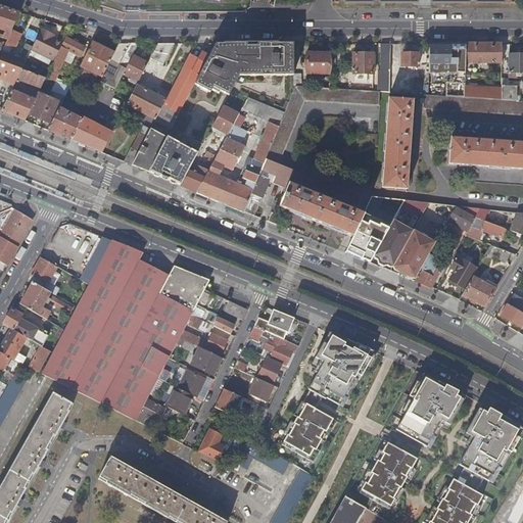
[(0,6),(0,29),(5,31),(3,35),(0,34),(0,37),(7,40),(12,31),(20,13),(0,6)]
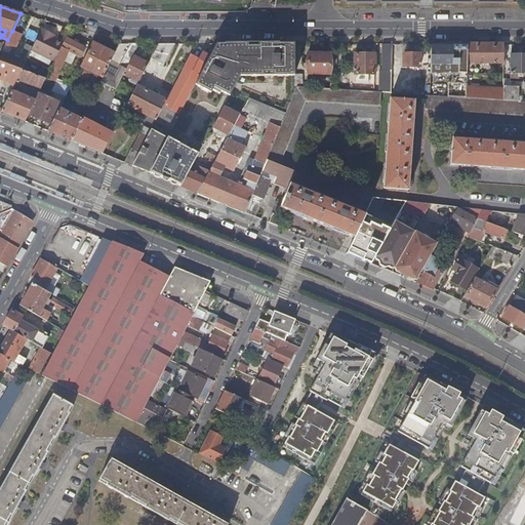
[(31,19),(23,38),(29,40),(28,41),(29,42),(33,33),(38,23),(31,19)]
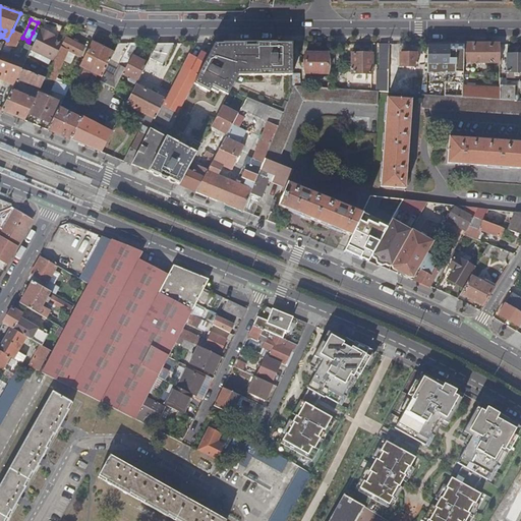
[(50,34),(41,29),(32,48),(32,49),(31,51),(53,62),(63,42),(53,37),(50,35),(50,34)]
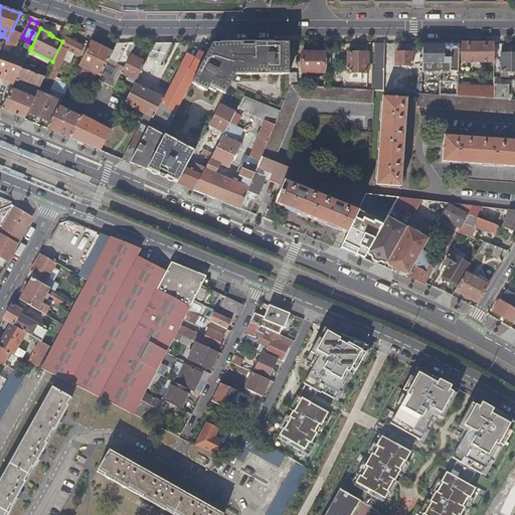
[(12,30),(7,39),(5,44),(12,48),(13,48),(20,34),(12,30)]
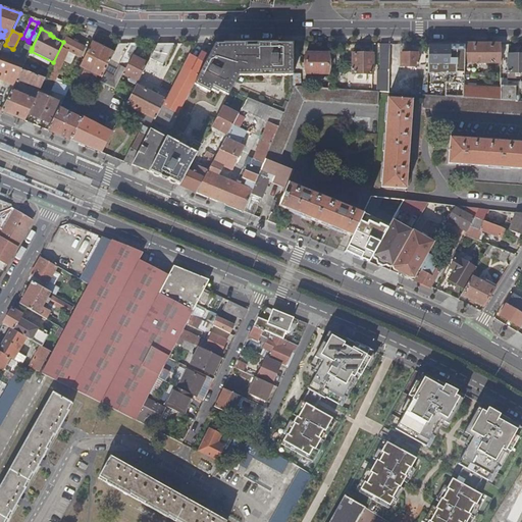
[(85,47),(65,38),(63,42),(53,62),(45,79),(52,81),(53,77),(51,76),(53,73),(55,74),(58,68),(59,69),(63,61),(69,64),(74,54),(80,57),(85,47)]
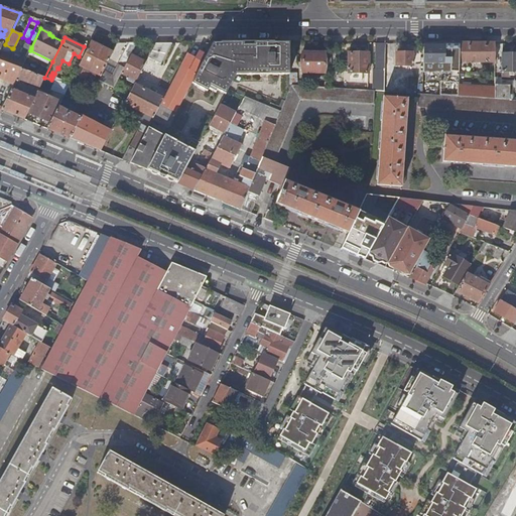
[(101,48),(90,42),(81,62),(80,66),(84,68),(79,76),(86,79),(88,75),(101,48)]
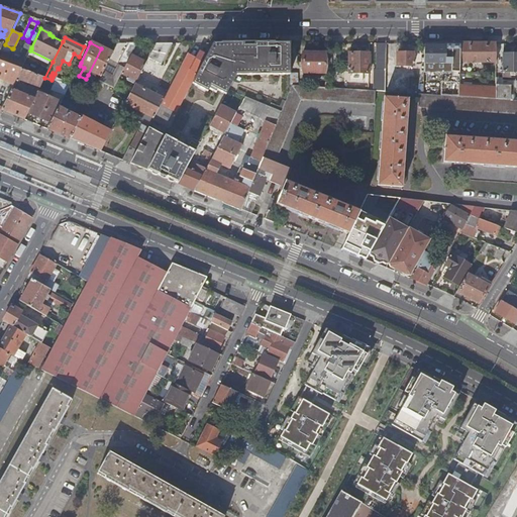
[(137,42),(128,42),(122,54),(129,58),(130,55),(137,42)]
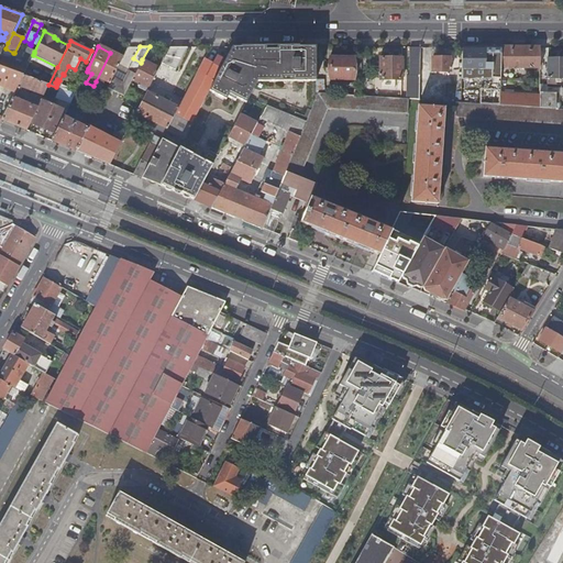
[(187,46),(170,46),(162,63),(175,69),(187,46)]
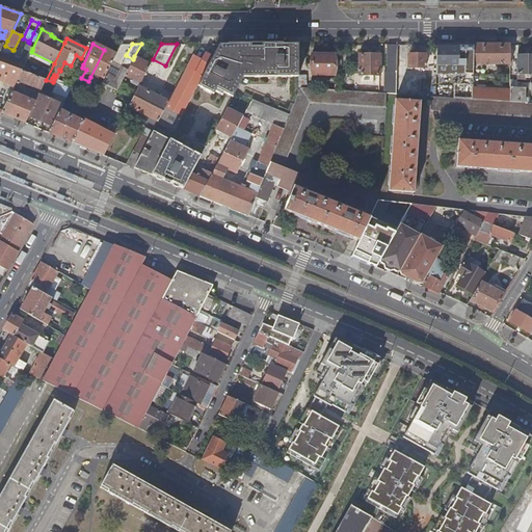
[(242,73),(246,72),(248,68),(251,44),(240,44),(240,47),(234,47),(233,44),(220,44),(209,64),(197,85),(214,94),(216,88),(230,95),(242,73)]
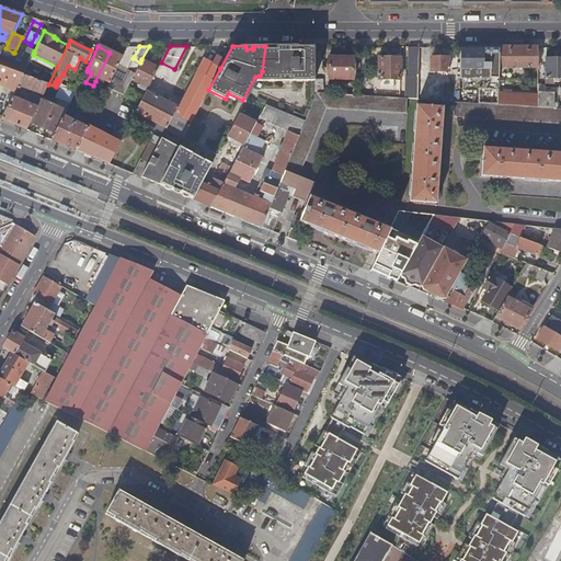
[(261,80),(315,80),(315,46),(306,46),(306,49),(300,48),(300,46),(265,46),(262,71),(260,76),(261,80)]
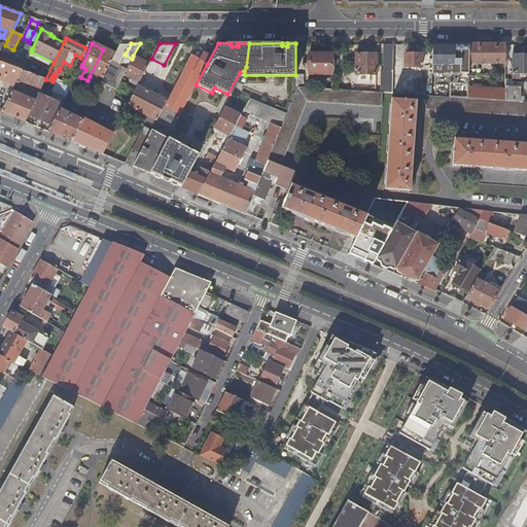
[(384,43),(384,55),(393,55),(393,43),(384,43)]
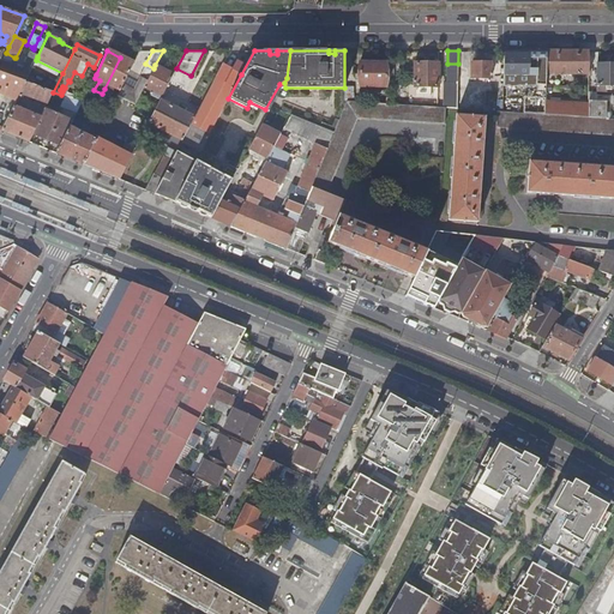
[(531,50),(505,50),(504,77),(530,77),(531,50)]
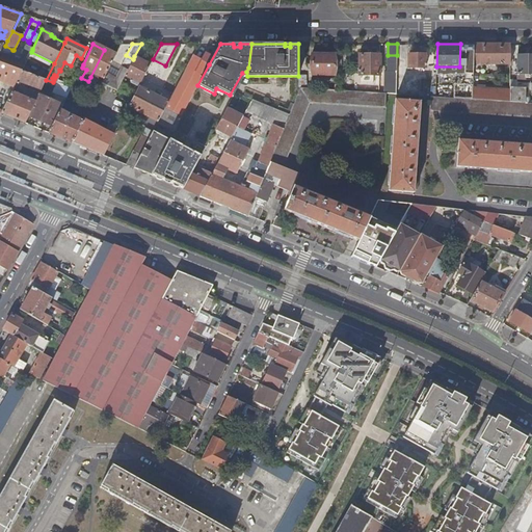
[(510,44),(474,44),(474,63),(509,64),(510,44)]
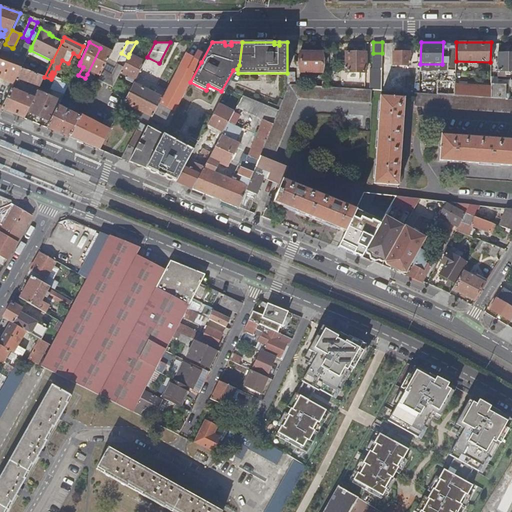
[(2,50),(1,52),(2,52),(9,54),(12,48),(5,44),(2,50)]
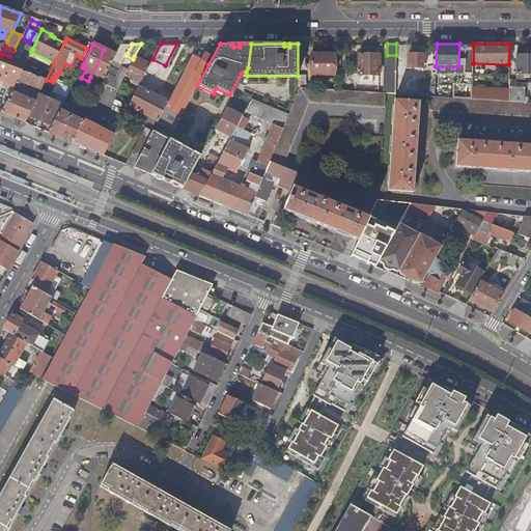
[(2,54),(0,58),(0,62),(19,70),(23,61),(26,62),(30,54),(31,52),(32,50),(26,48),(21,60),(19,59),(9,56),(2,54)]
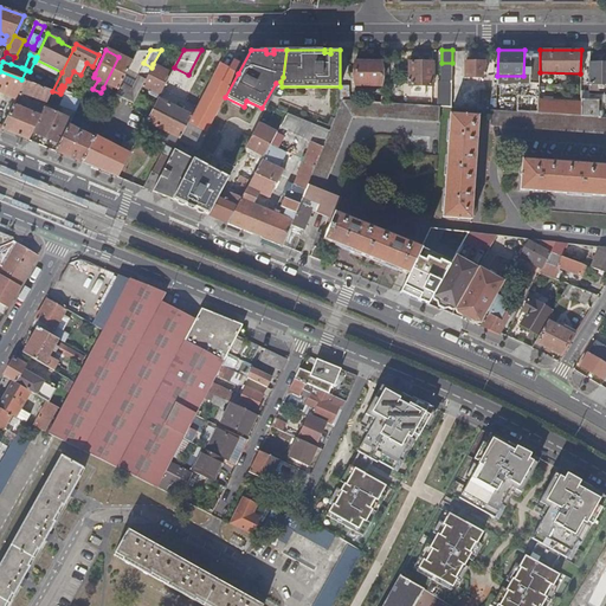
[(206,133),(225,97),(238,73),(237,73),(244,60),(236,56),(229,69),(219,64),(192,116),(188,122),(206,133)]
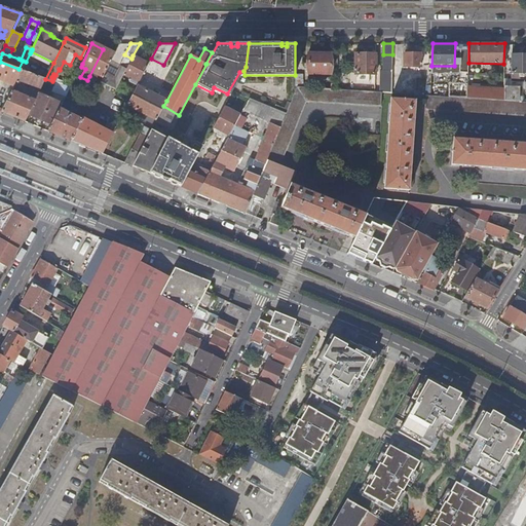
[(114,54),(103,49),(89,76),(96,80),(99,75),(103,77),(105,73),(114,54)]
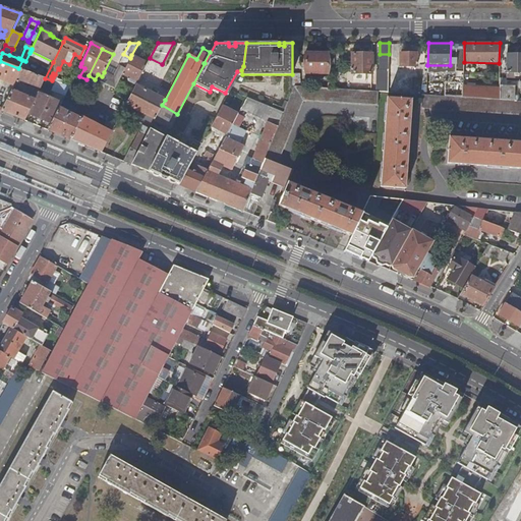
[(304,73),(312,73),(313,53),(304,53),(304,73)]
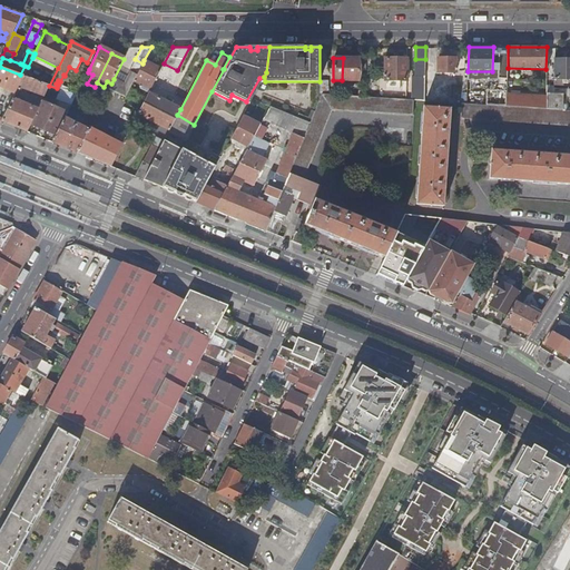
[(343,58),(342,80),(357,81),(357,59),(343,58)]
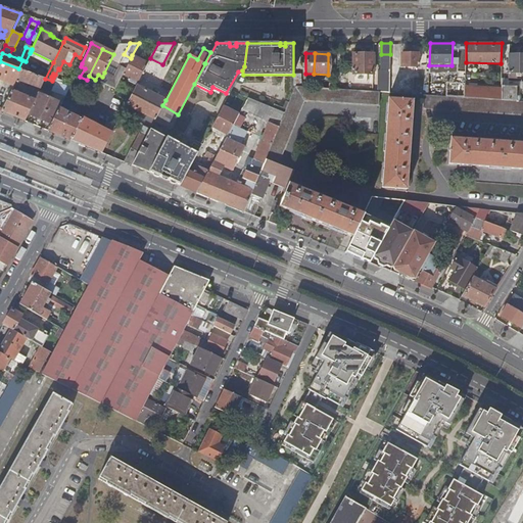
[(353,53),(353,73),(373,74),(374,53),(353,53)]
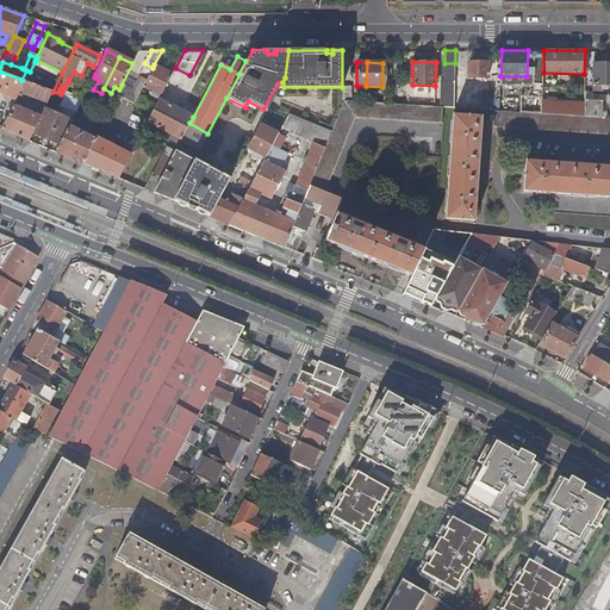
[(487,62),(468,62),(468,78),(487,76),(487,62)]
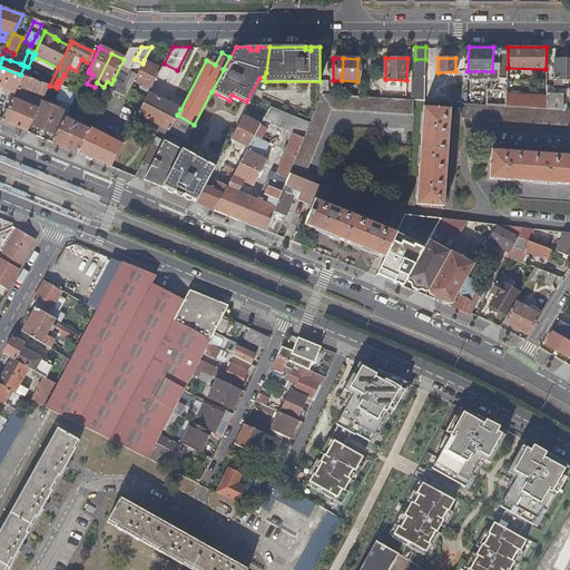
[(569,58),(554,58),(553,79),(553,86),(562,86),(562,84),(567,84),(568,79),(569,79),(569,58)]
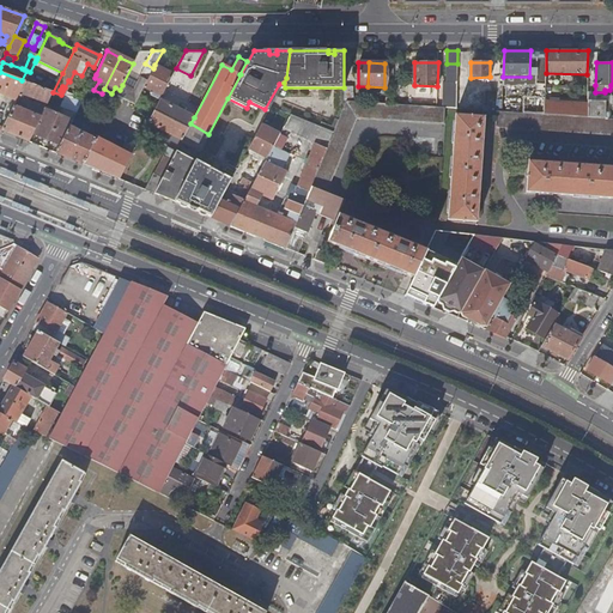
[(447,82),(445,108),(456,108),(456,90),(456,82),(457,64),(447,64),(447,82)]
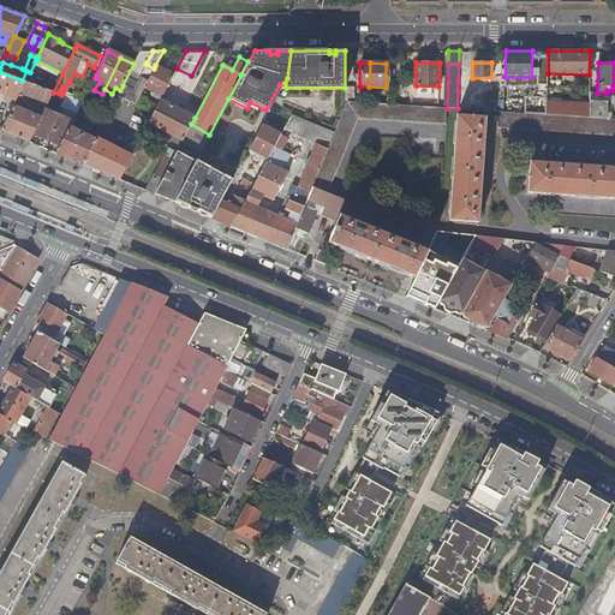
[(155,65),(154,69),(149,78),(144,87),(151,91),(162,96),(174,75),(155,65)]
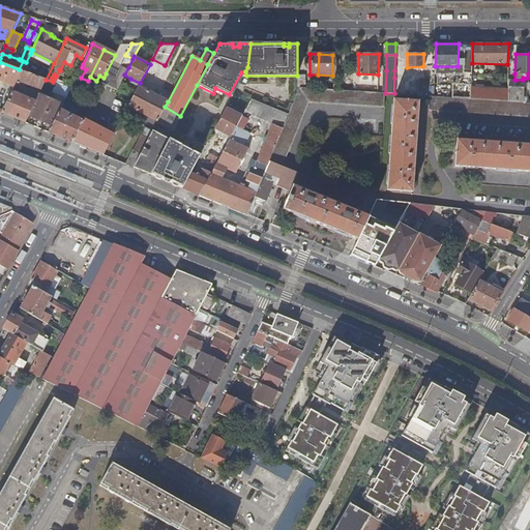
[(0,81),(13,87),(17,81),(22,70),(19,69),(0,62),(0,81)]
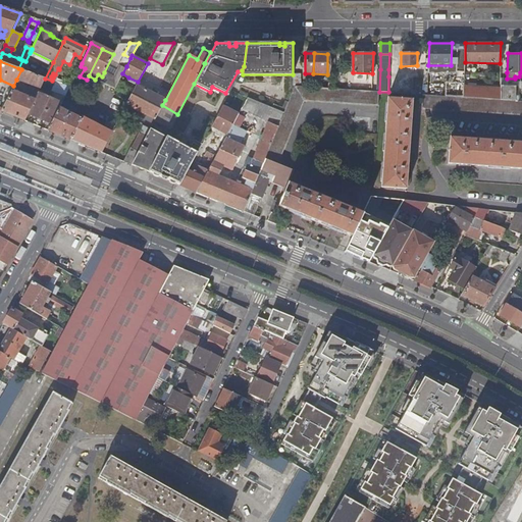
[(73,80),(81,66),(73,62),(66,75),(73,80)]
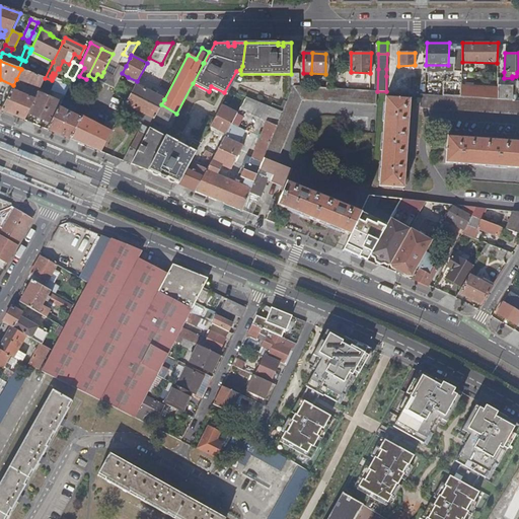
[(103,72),(101,76),(98,81),(114,88),(122,73),(126,66),(120,64),(114,76),(103,72)]
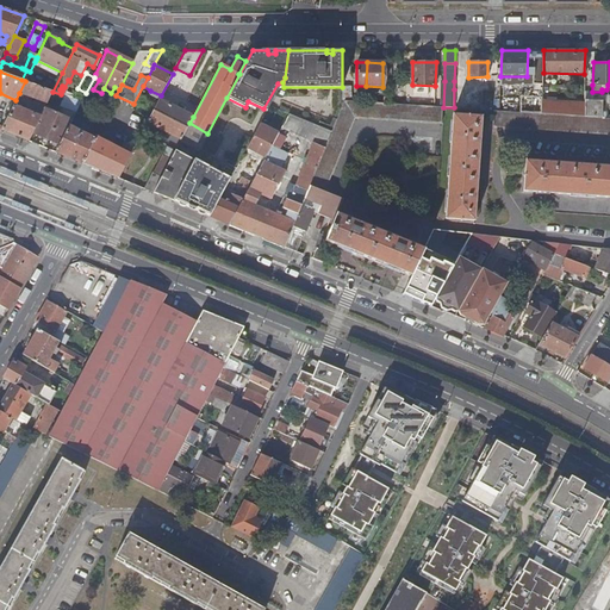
[(62,94),(69,81),(68,80),(64,87),(62,86),(60,89),(62,91),(61,94),(62,94)]
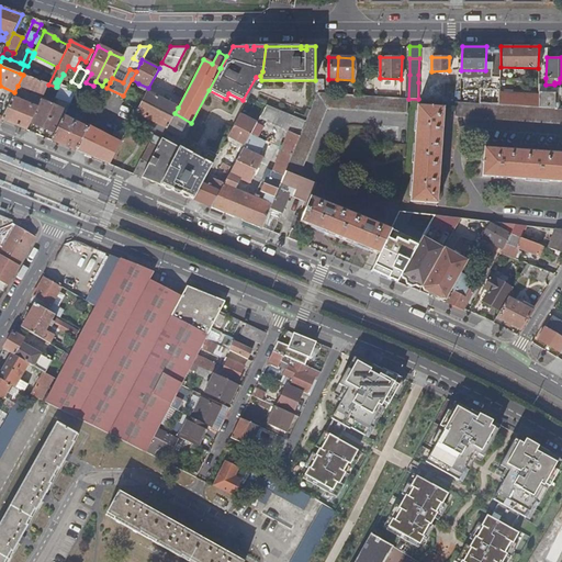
[(23,75),(18,86),(43,96),(48,85),(23,75)]
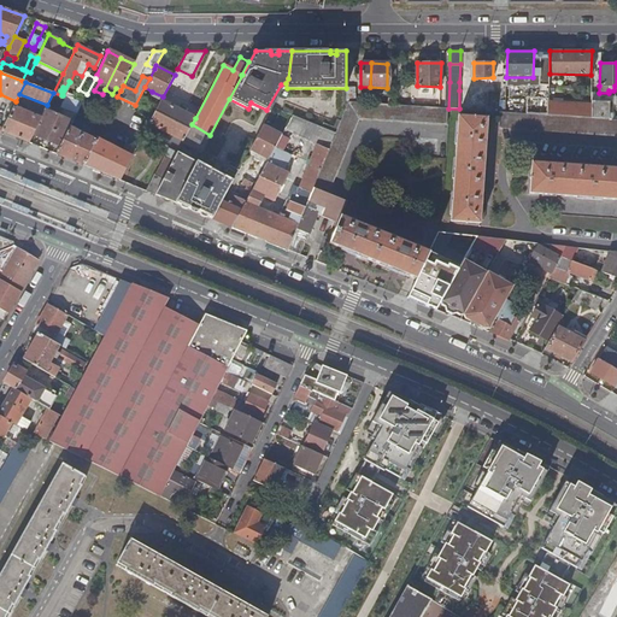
[(270,112),(272,107),(283,88),(286,83),(281,84),(266,110),(270,112)]
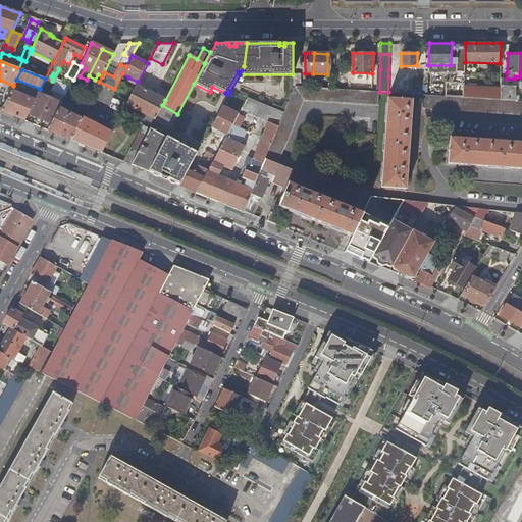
[(388,76),(388,92),(396,93),(397,77),(388,76)]
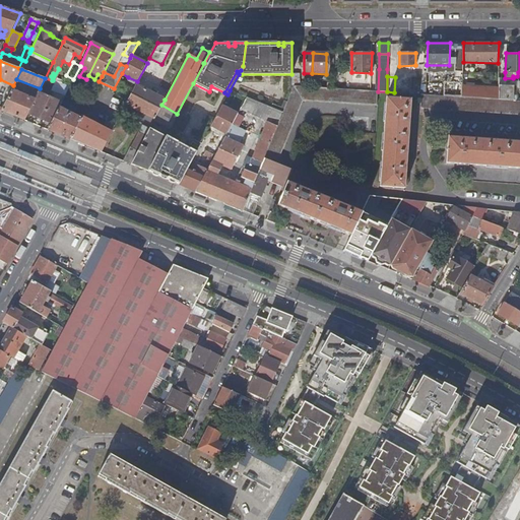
[(159,109),(161,105),(165,100),(138,86),(139,83),(137,82),(135,85),(131,94),(159,109)]
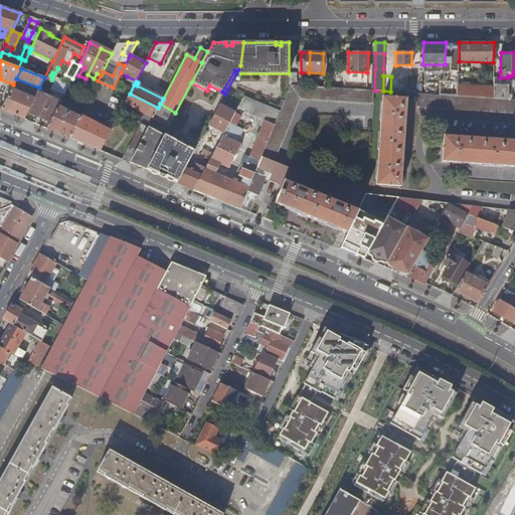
[(445,82),(445,96),(457,96),(458,86),(458,82),(445,82)]
